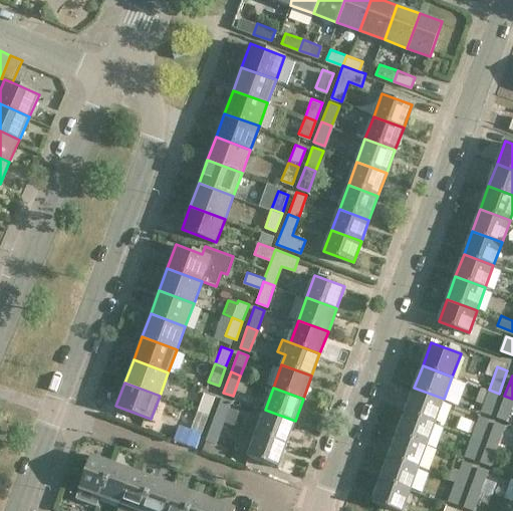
[(444,399),(414,388),(406,411),(436,422),(444,399)]
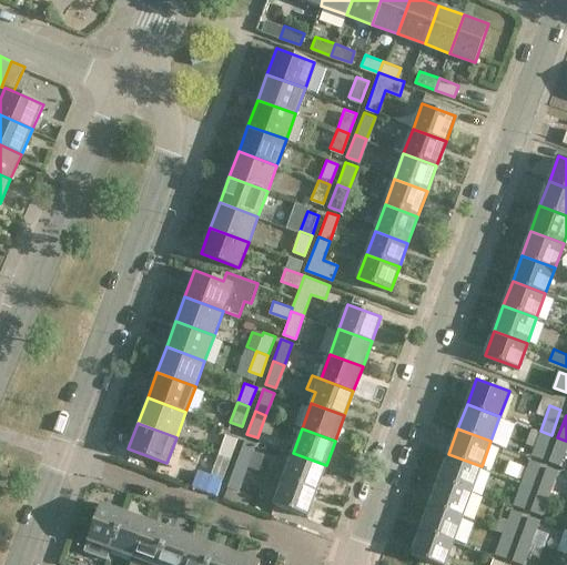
[(540,431),(532,454),(543,457),(552,435),(540,431)]
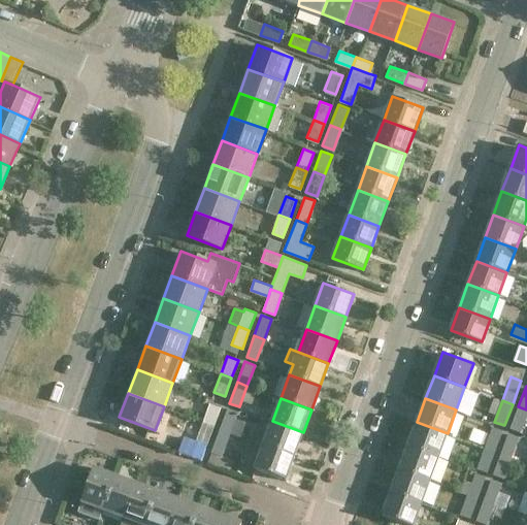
[(221,406),(210,402),(203,421),(215,425),(221,406)]
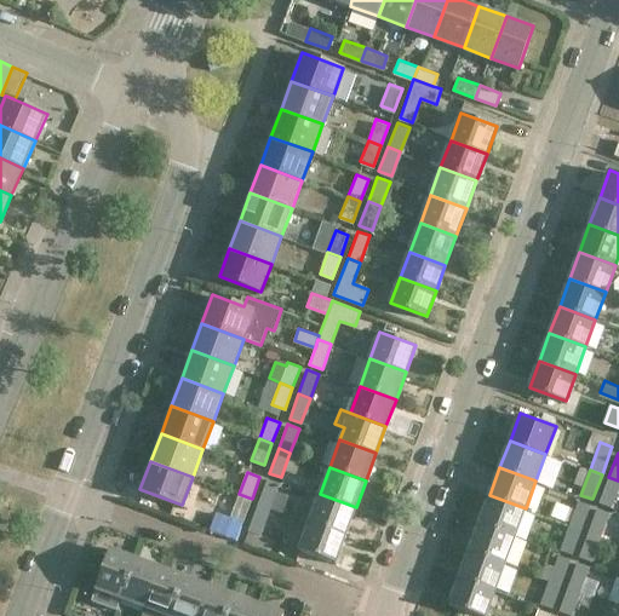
[(618,481),(608,477),(600,501),(612,506),(618,484),(618,481)]
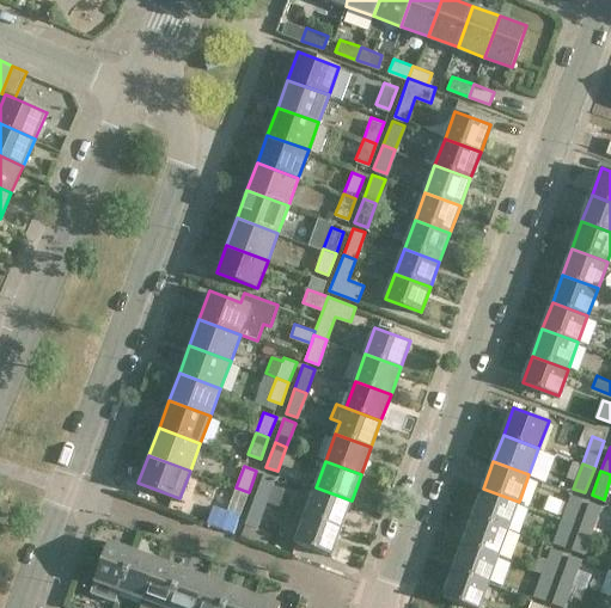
[(275,476),(264,472),(255,497),(267,502),(275,476)]
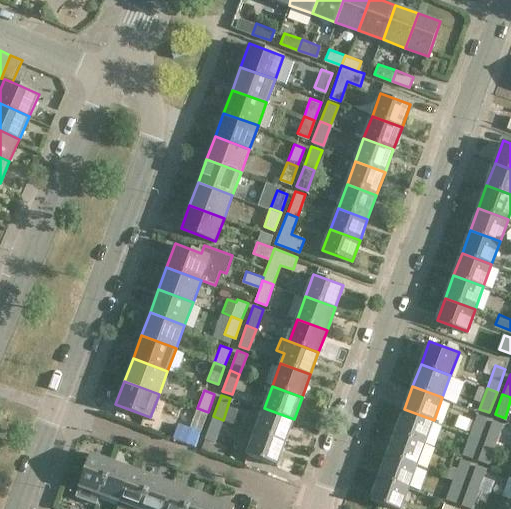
[(172,419),(167,433),(194,443),(199,429),(201,430),(208,412),(197,408),(191,426),(172,419)]
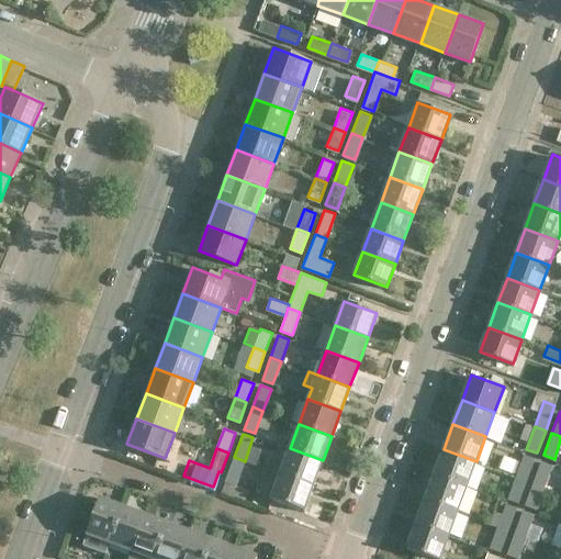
[(290,448),(281,473),(313,485),(323,460),(290,448)]
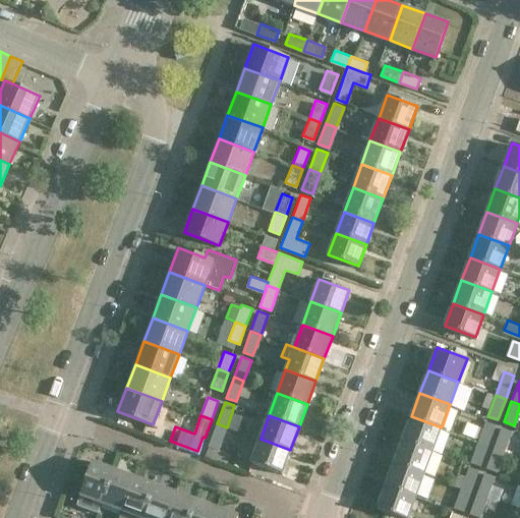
[(442,427),(411,416),(403,439),(434,450),(442,427)]
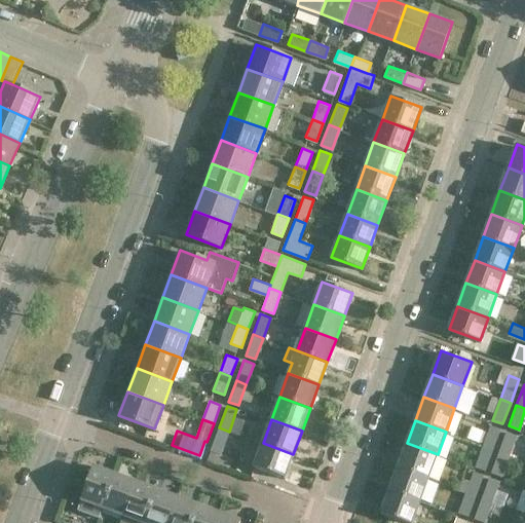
[(493,448),(500,427),(491,424),(483,445),(493,448)]
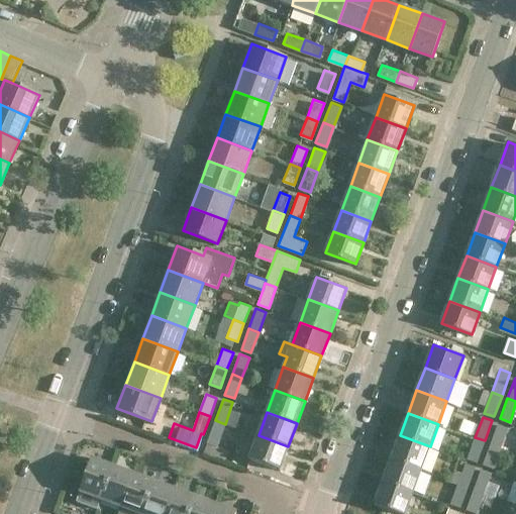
[(207,442),(217,445),(225,424),(215,420),(207,442)]
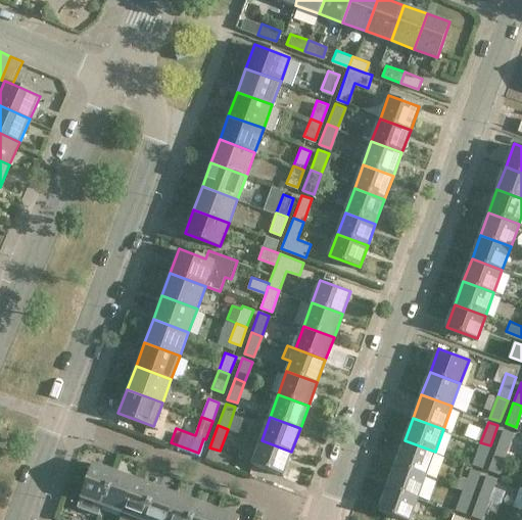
[(507,452),(514,431),(504,427),(496,448),(507,452)]
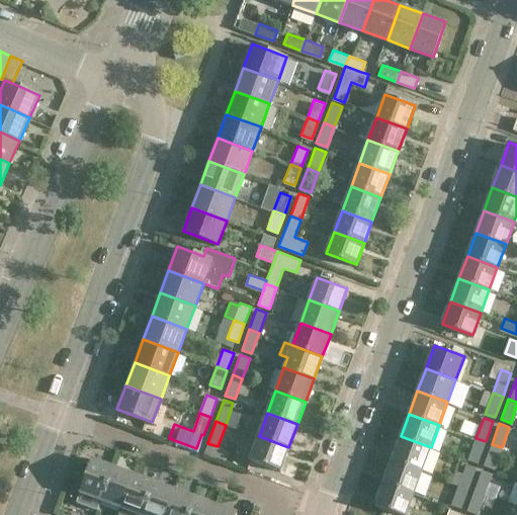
[(250,458),(280,469),(288,447),(259,436),(250,458)]
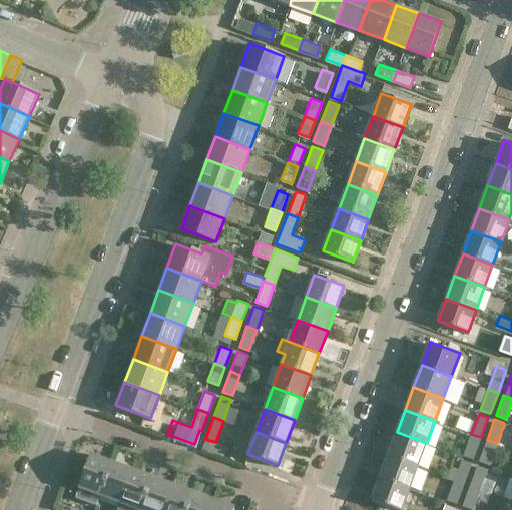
[(427,443),(397,432),(388,454),(418,465),(427,443)]
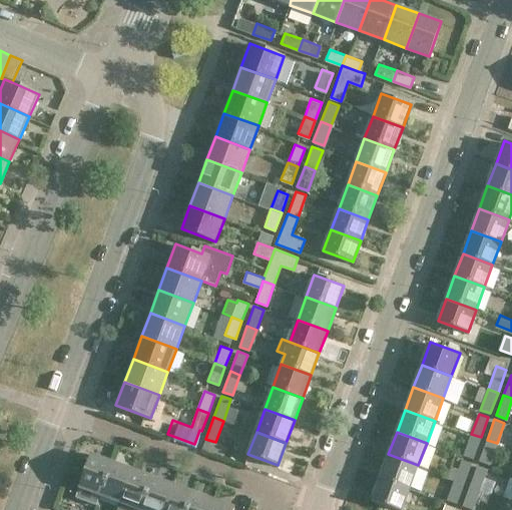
[(471,434),(464,455),(473,458),(481,437),(471,434)]
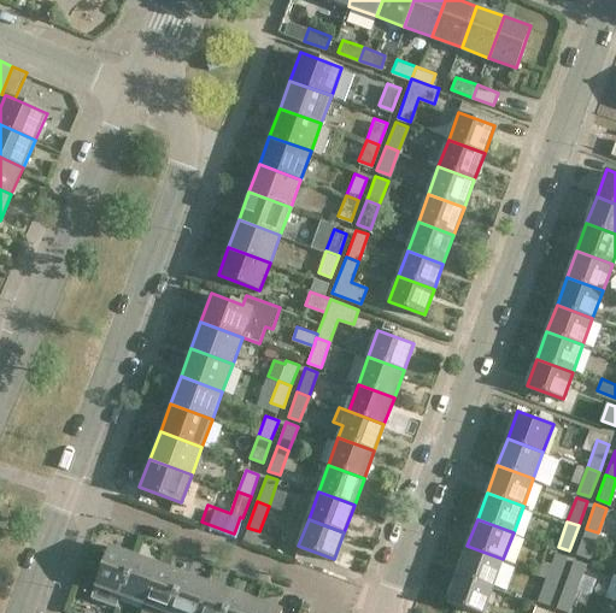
[(586,529),(576,553),(588,558),(598,532),(586,529)]
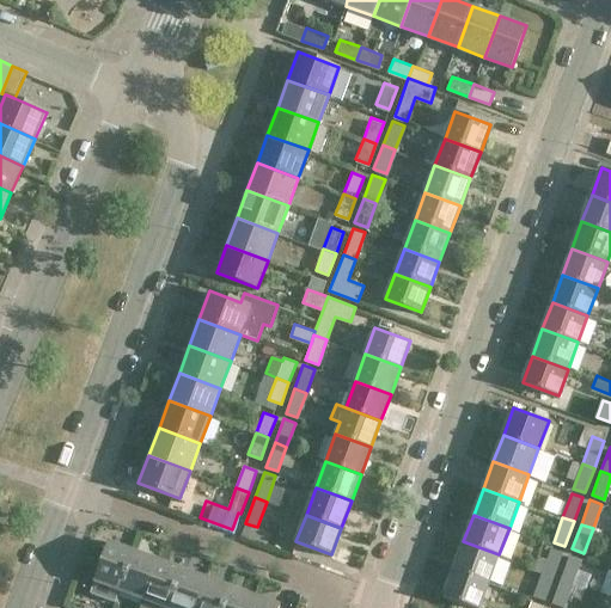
[(91,591),(116,601),(120,590),(134,551),(109,541),(91,591)]
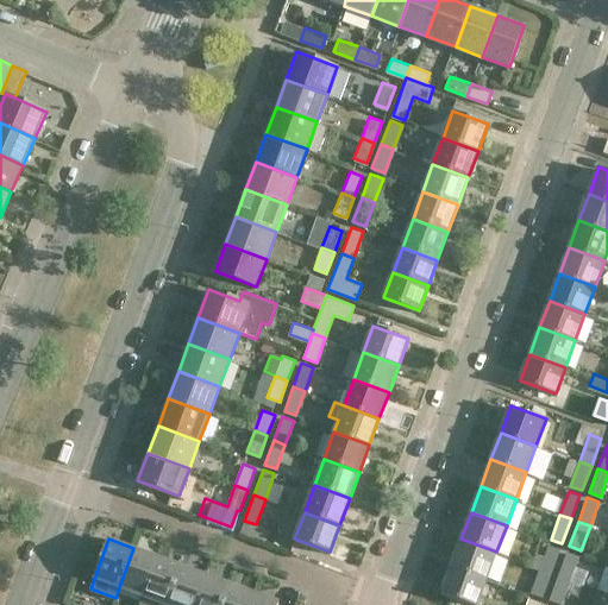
[(496,552),(461,539),(451,566),(487,579),(496,552)]
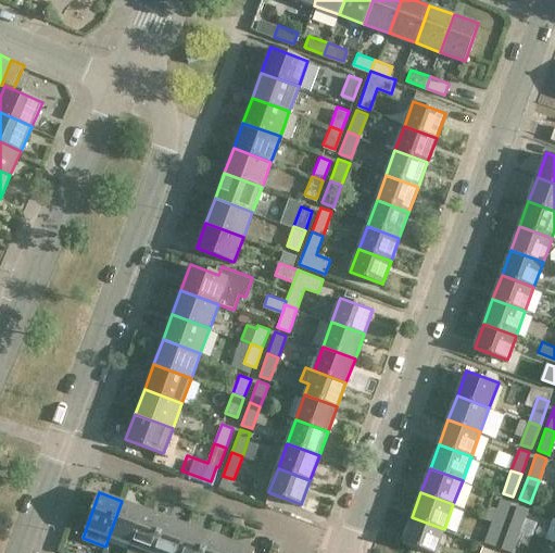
[(490,505),(486,517),(493,519),(503,523),(512,501),(501,498),(497,507),(490,505)]
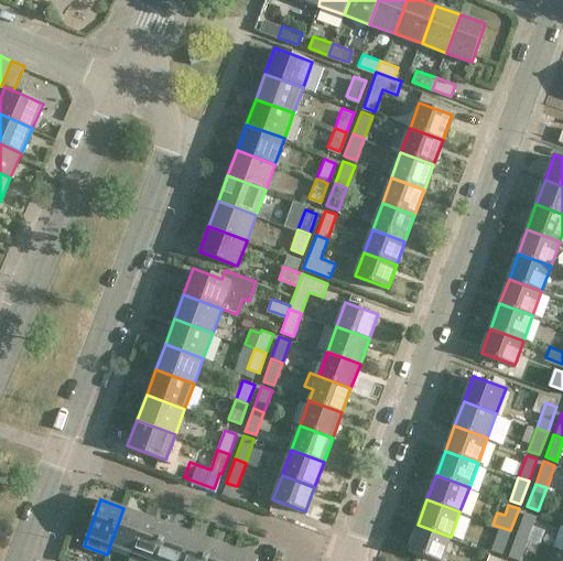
[(133,552),(147,517),(123,508),(110,545),(133,552)]
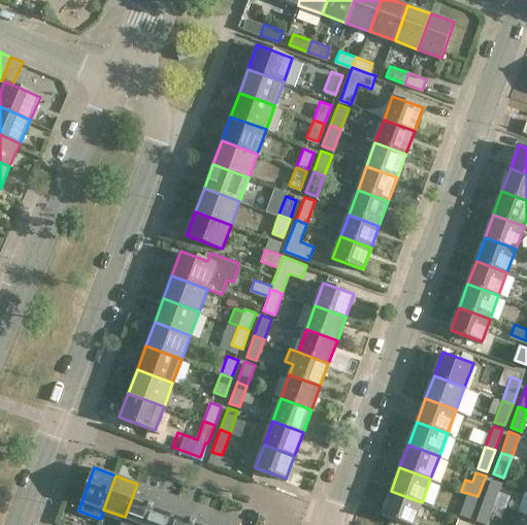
[(494,502),(501,482),(492,478),(484,499),(494,502)]
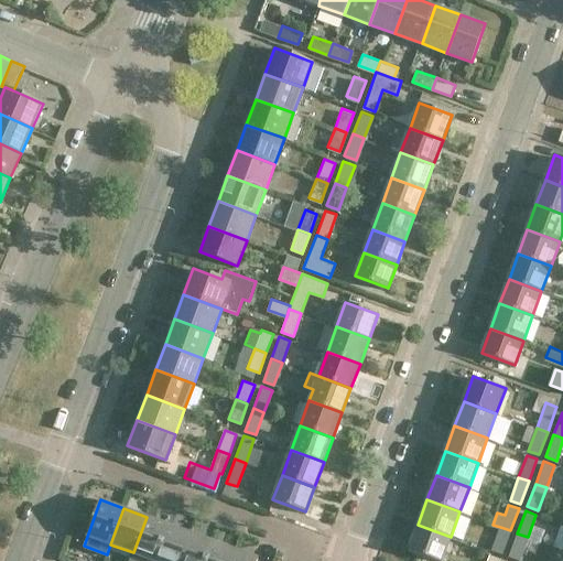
[(147,517),(133,552),(130,560),(155,560),(169,525),(147,517)]
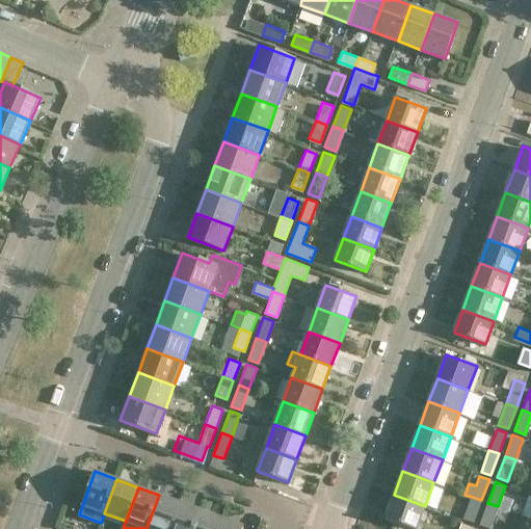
[(147,528),(170,528),(180,502),(159,495),(147,528)]
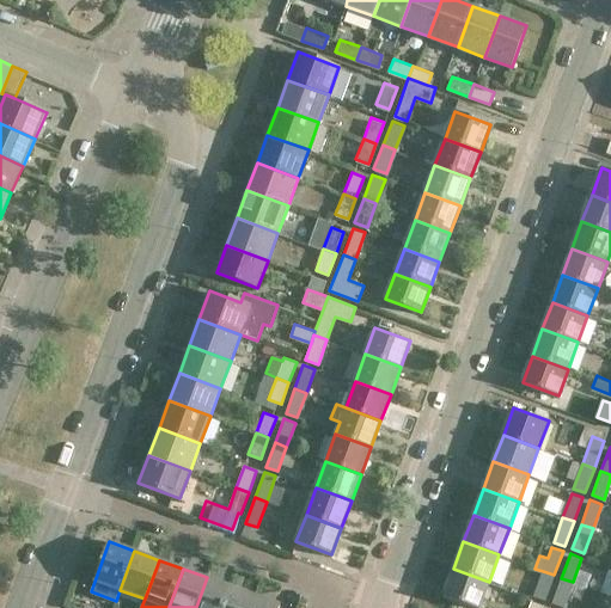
[(466,605),(466,603),(478,607),(489,582),(453,569),(444,596),(466,605)]
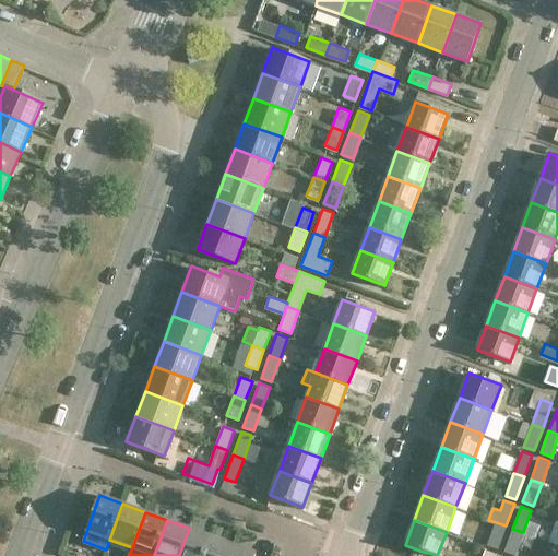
[(496,522),(487,544),(498,548),(506,525),(496,522)]
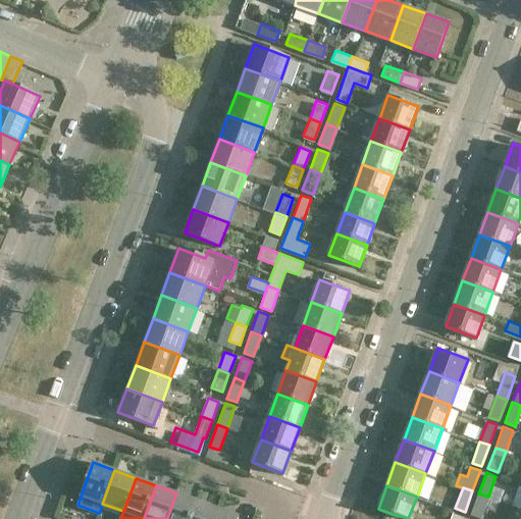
[(190,518),(197,501),(176,492),(167,518),(190,518)]
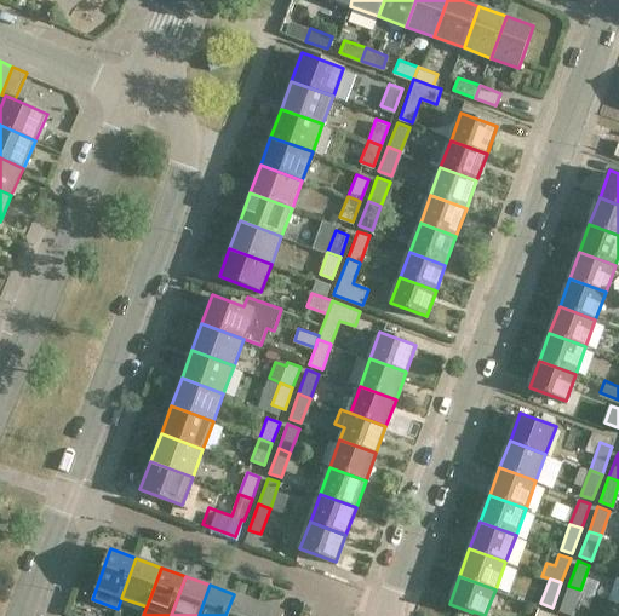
[(568,586),(560,610),(571,615),(580,589),(568,586)]
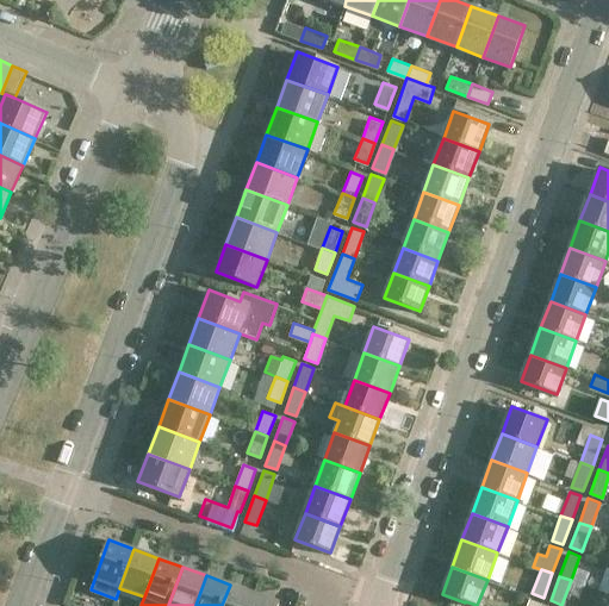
[(249,605),(255,593),(230,585),(222,605),(249,605)]
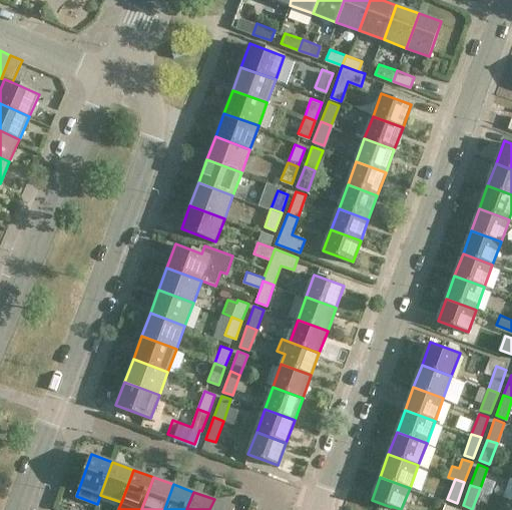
[(233,509),(234,507),(214,499),(209,509),(233,509)]
